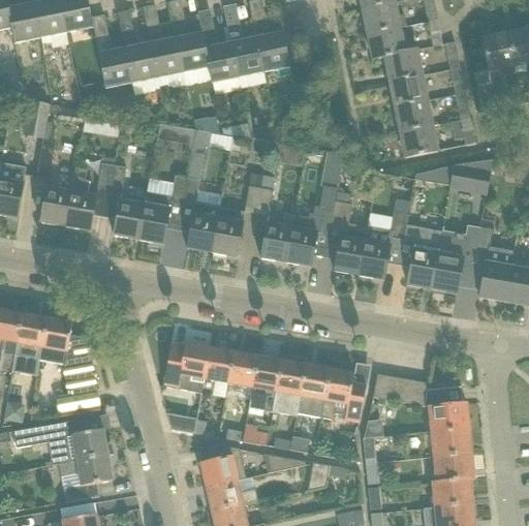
[(0,0),(0,29),(10,27),(5,0),(0,0)]
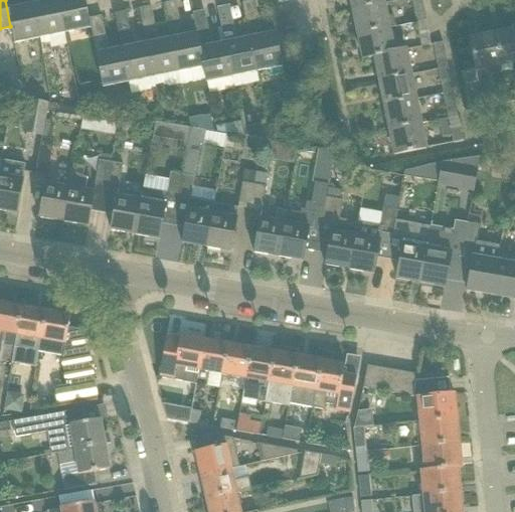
[(14,41),(39,36),(32,2),(20,5),(19,0),(5,0),(10,26),(14,41)]
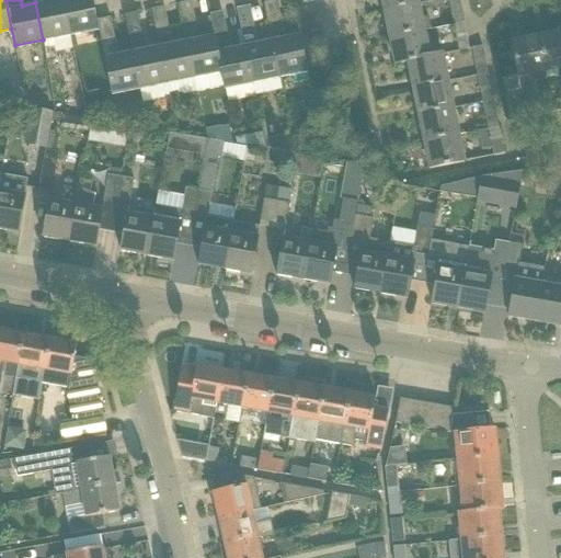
[(43,40),(70,34),(64,0),(46,0),(34,0),(35,2),(43,40)]
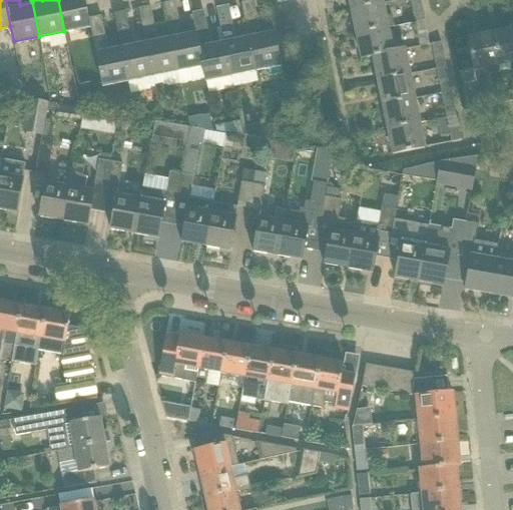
[(58,0),(64,31),(90,26),(88,16),(84,0),(58,0)]
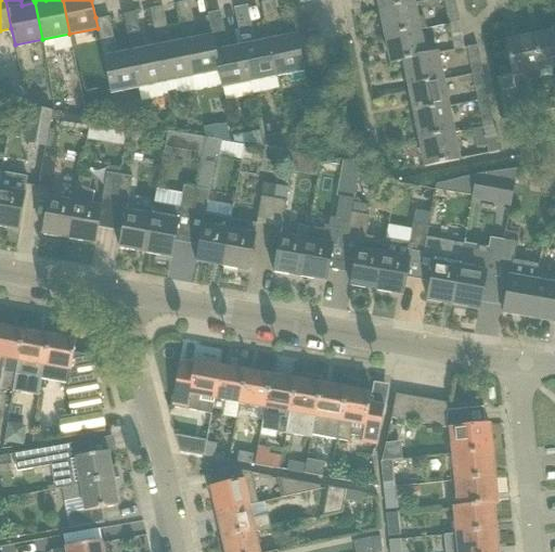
[(176,1),(183,39),(184,39),(192,75),(218,69),(219,69),(211,34),(197,37),(193,20),(189,0),(180,0),(176,1)]
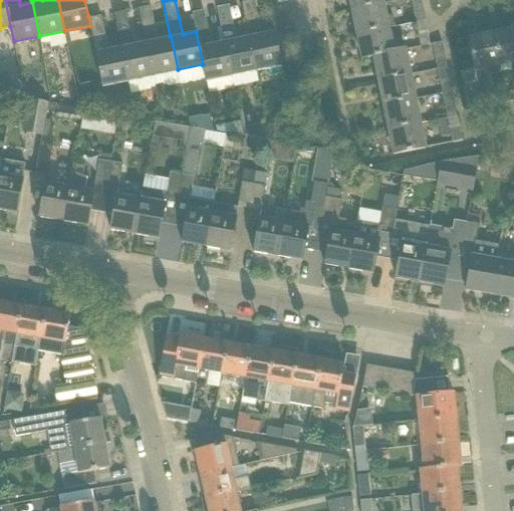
[(412,0),(415,18),(425,16),(421,0),(412,0)]
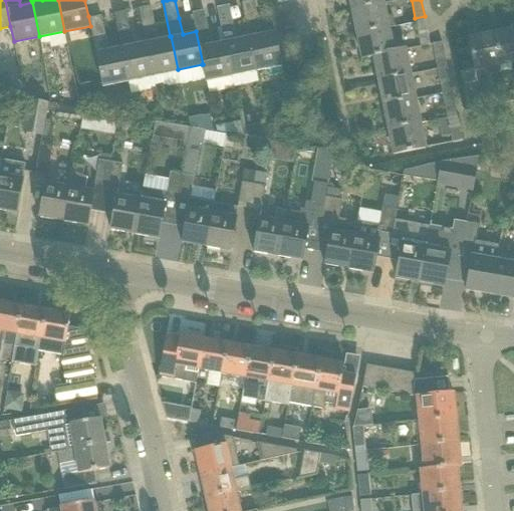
[(350,7),(355,31),(388,24),(382,1),(350,7)]
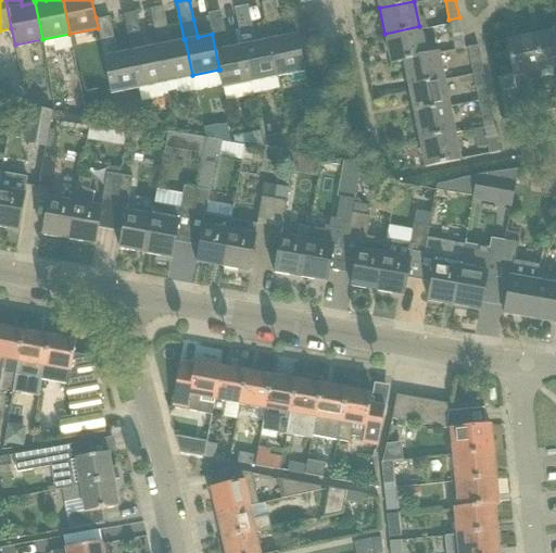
[(234,5),(241,45),(249,80),(276,75),(268,38),(255,41),(248,3),(245,3),(247,5),(236,8),(235,5),(234,5)]
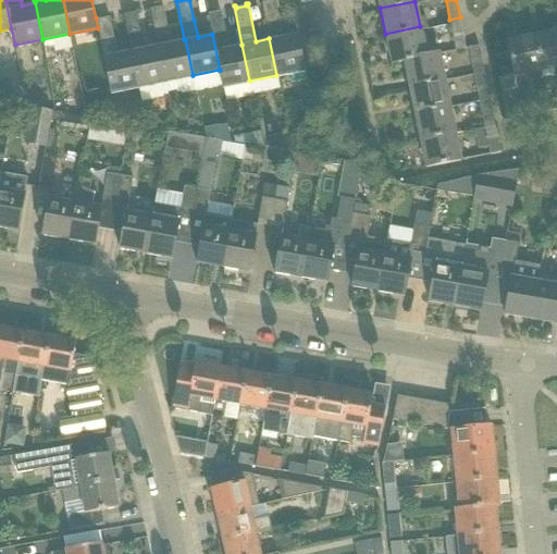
[(149,7),(158,45),(165,81),(193,75),(185,39),(184,39),(171,42),(162,4),(162,5),(150,9),(150,7),(149,7)]
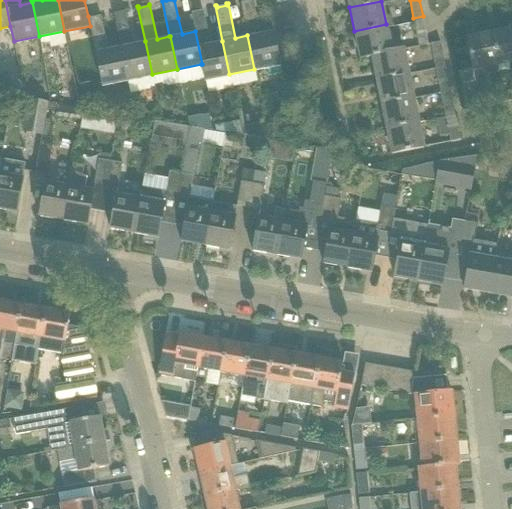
[(112,11),(120,46),(121,46),(128,80),(152,74),(145,41),(132,44),(125,9),(123,9),(124,11),(114,12),(114,11),(112,11)]
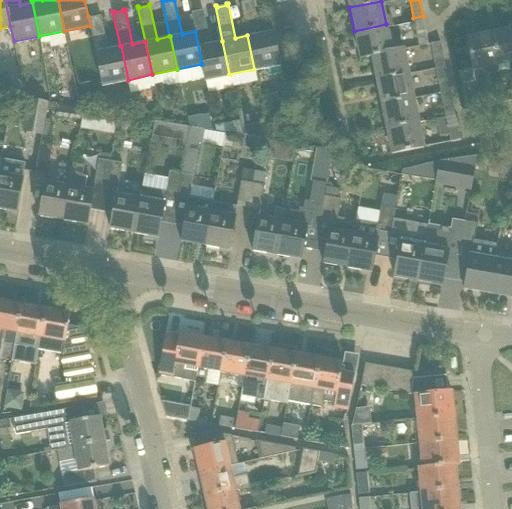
[(88,16),(90,26),(92,35),(103,85),(128,80),(121,46),(120,46),(108,49),(100,13),(88,16)]
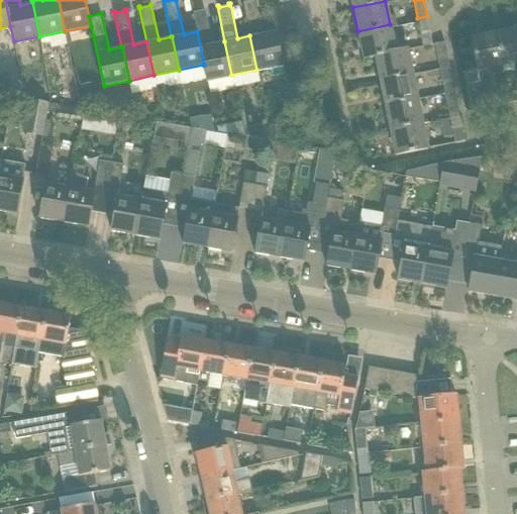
[(427,16),(417,18),(423,44),(432,42),(427,16)]
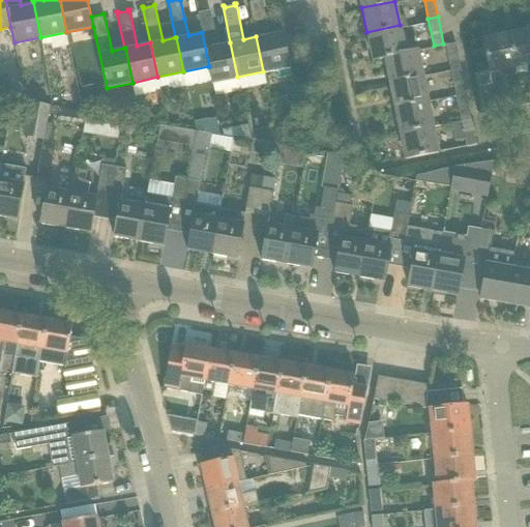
[(256,36),(263,71),(290,66),(283,31),(268,34),(265,18),(253,21),(256,36)]
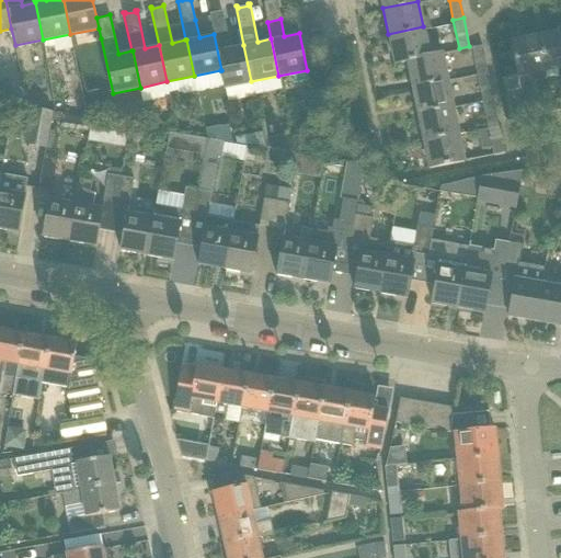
[(393,63),(407,59),(428,55),(428,54),(423,26),(388,34),(393,63)]
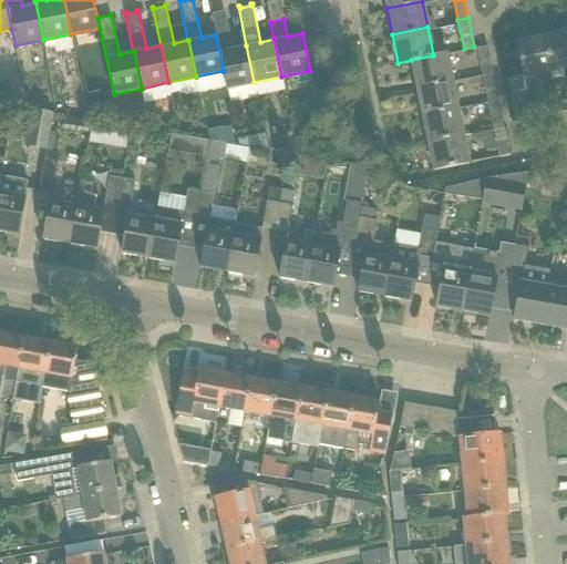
[(566,29),(545,34),(553,70),(566,67),(566,29)]
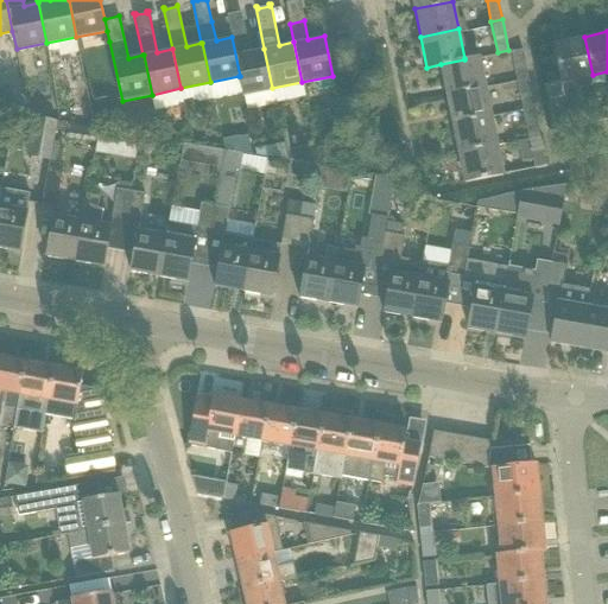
[(232,36),(232,37),(240,76),(239,76),(242,95),(272,88),(264,49),(249,51),(246,32),(232,36)]
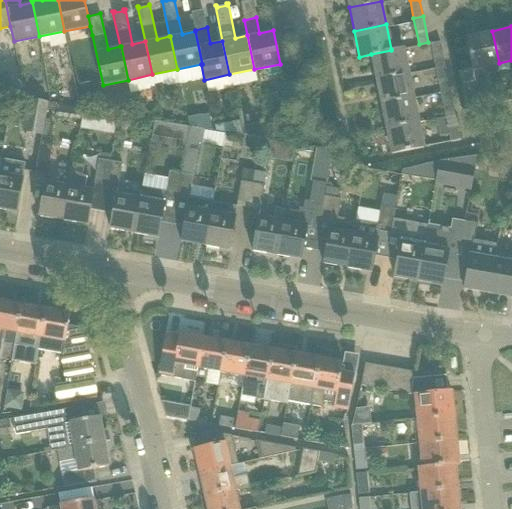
[(499,63),(492,31),(466,36),(472,68),(482,66),(483,72),(500,68),(499,63)]
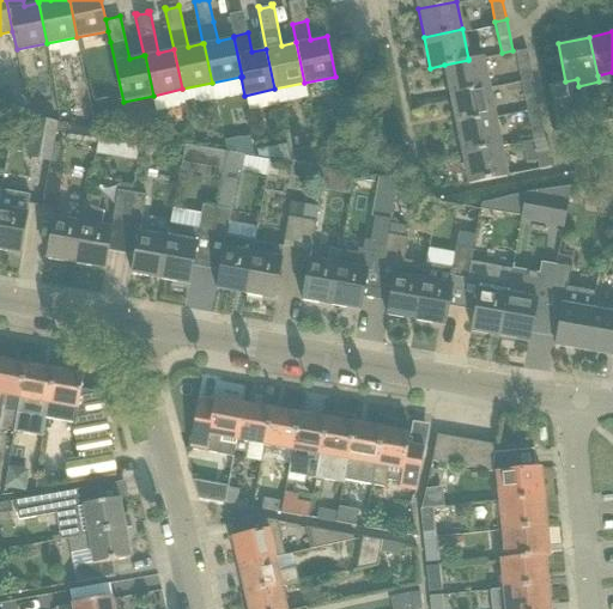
[(516,49),(522,80),(533,78),(527,48),(516,49)]
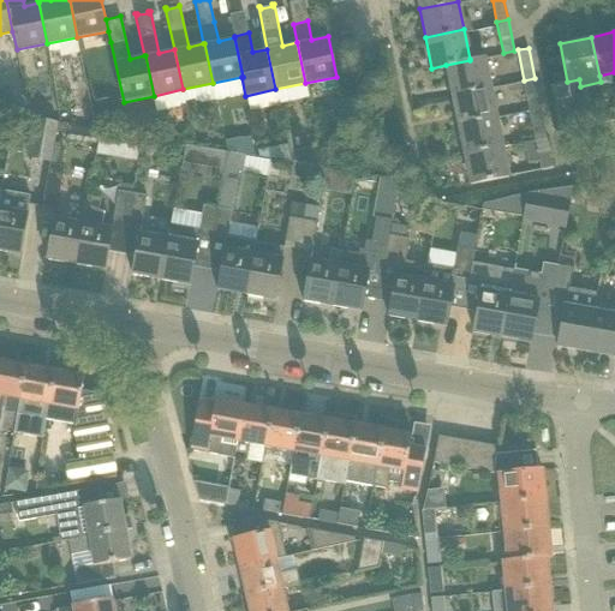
[(446,65),(452,95),(490,87),(484,57),(470,59),(470,60),(446,65)]
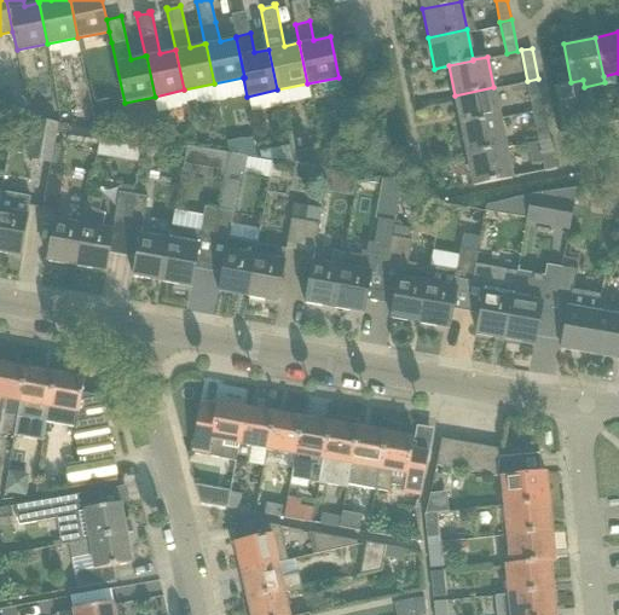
[(527,81),(533,110),(544,108),(538,79),(527,81)]
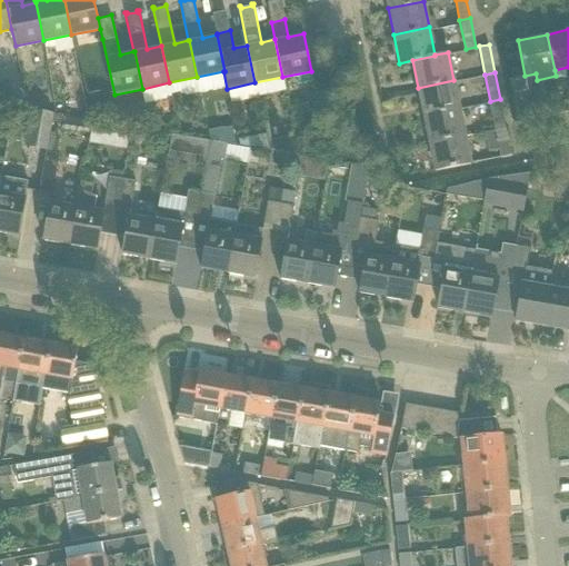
[(418,88),(423,115),(459,108),(453,80),(418,88)]
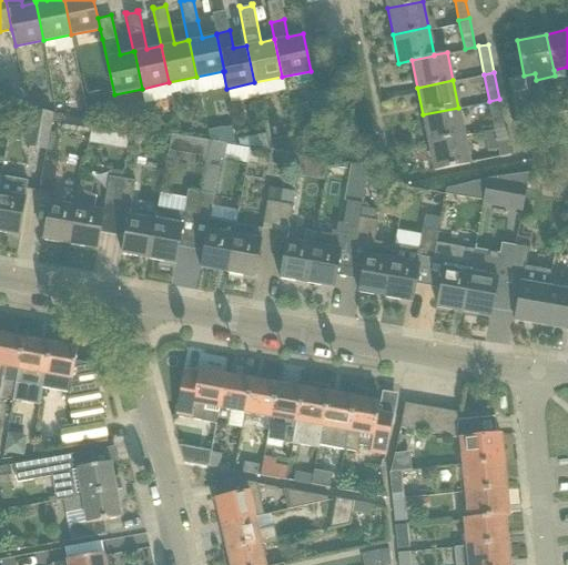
[(489,101),(494,127),(504,125),(499,99),(489,101)]
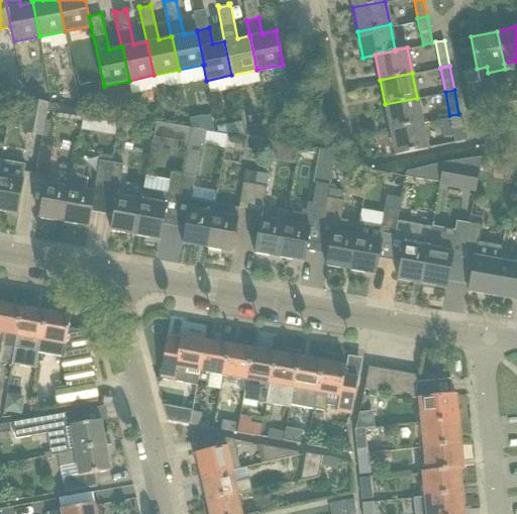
[(511,101),(509,92),(484,97),(471,99),(472,108),(485,106),(511,101)]
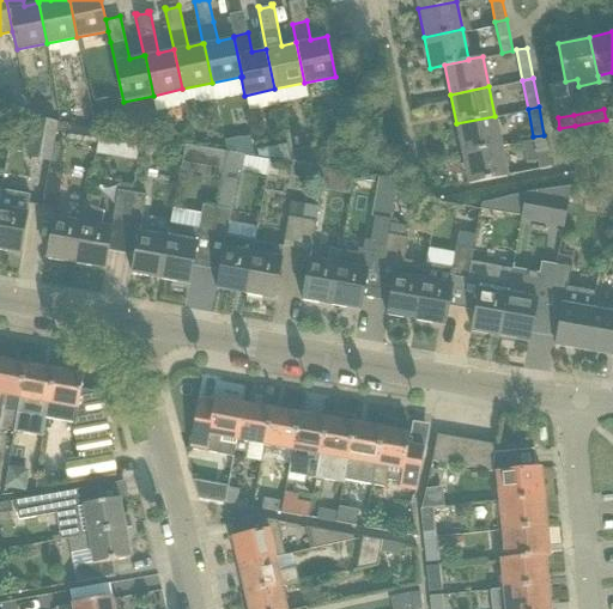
[(28,154),(49,158),(50,158),(53,144),(52,144),(56,120),(35,115),(28,154)]
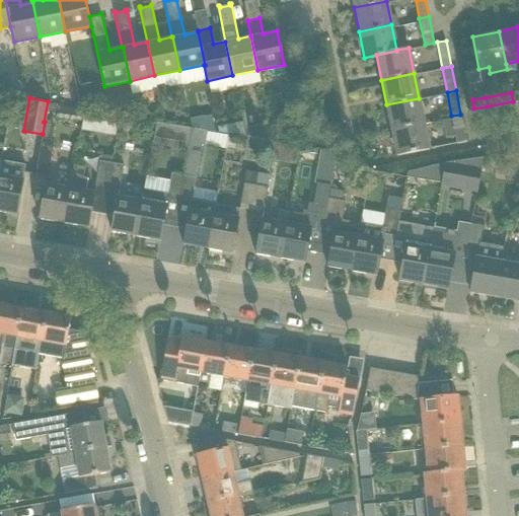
[(386,104),(390,127),(424,121),(419,98),(386,104)]
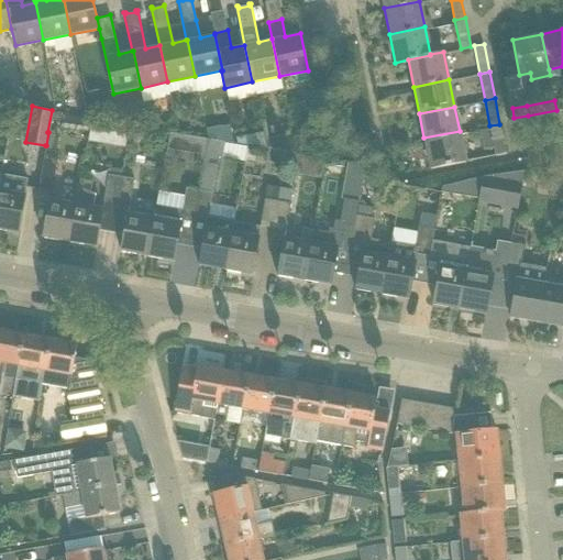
[(63,113),(61,124),(88,130),(90,118),(63,113)]
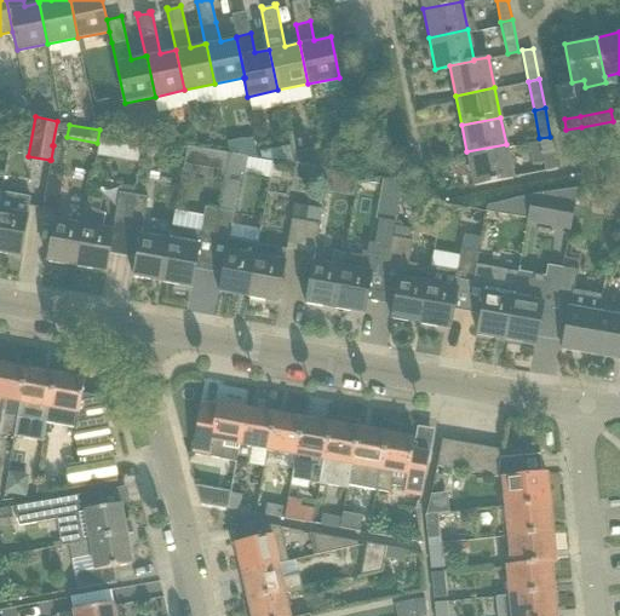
[(99,137),(96,154),(112,156),(114,139),(99,137)]
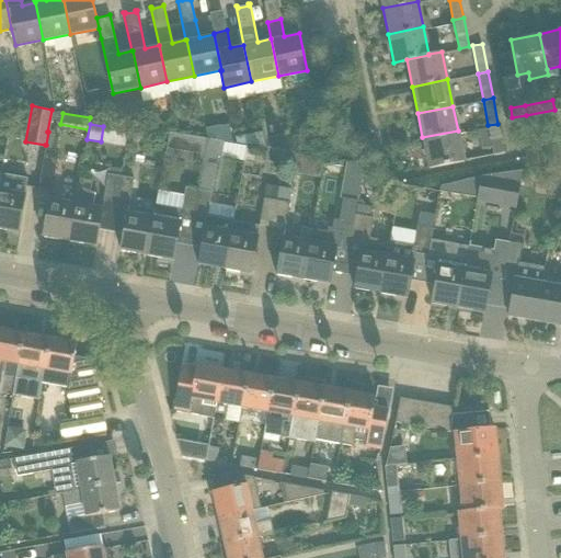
[(497,124),(488,125),(494,154),(503,151),(497,124)]
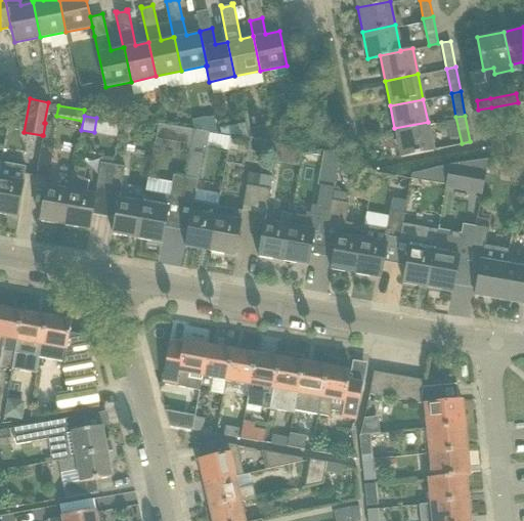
[(428,122),(394,128),(400,156),(433,148),(428,122)]
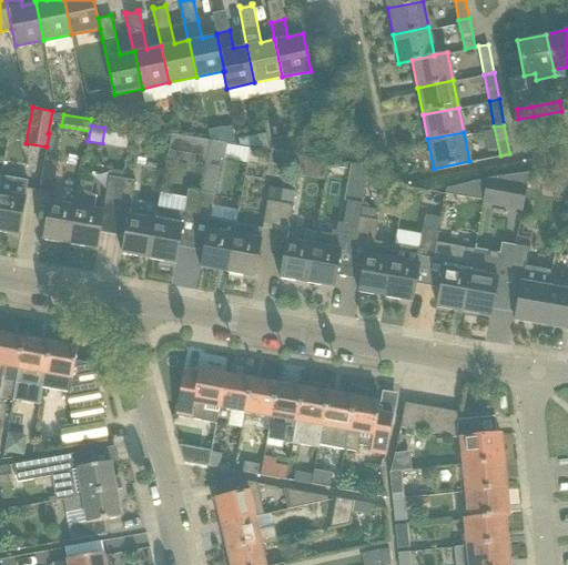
[(47,147),(46,147),(38,189),(51,192),(60,134),(49,133),(47,147)]
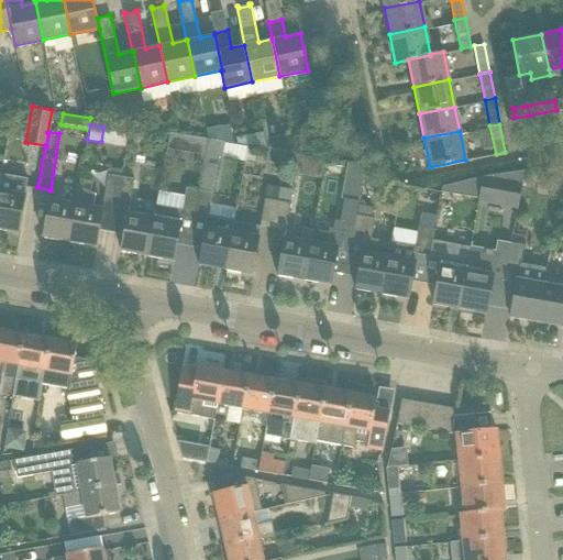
[(293,133),(269,138),(273,149),(295,143),(293,133)]
